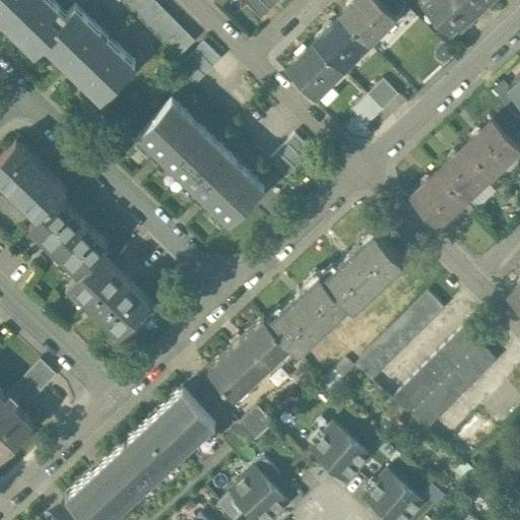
[(66,13),(53,0),(0,0),(0,15),(35,48),(76,3),(75,3),(66,13)]
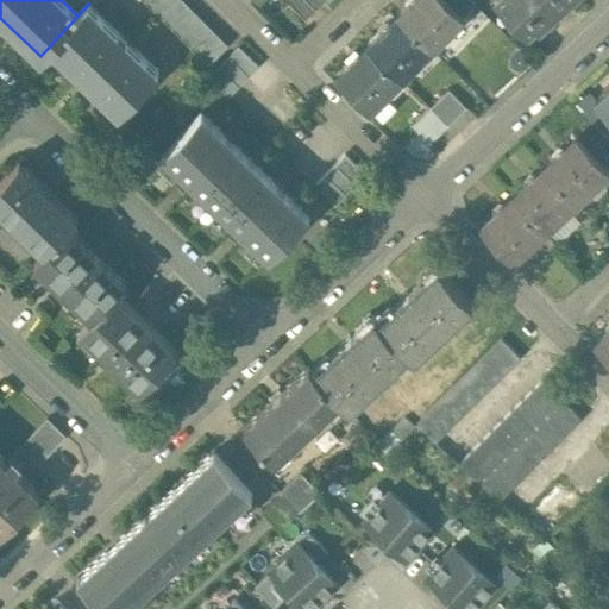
[(145,0),(144,1),(154,11),(163,0),(145,0)]
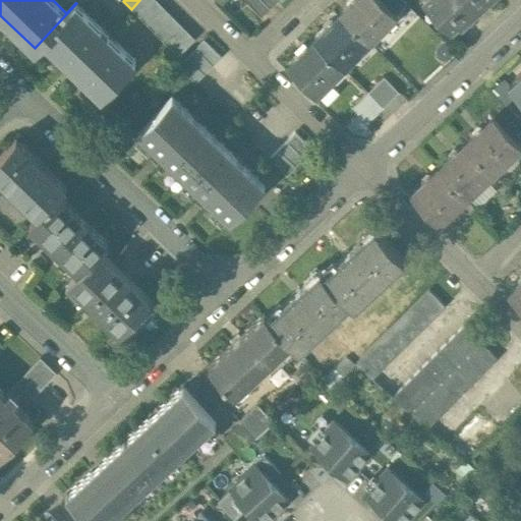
[(139,0),(131,9),(139,16),(155,0),(139,0)]
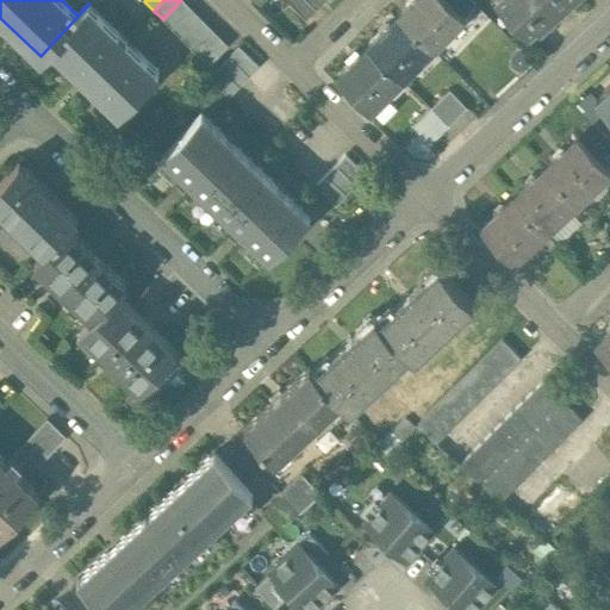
[(184,0),(181,0),(163,19),(172,29),(192,8),(184,0)]
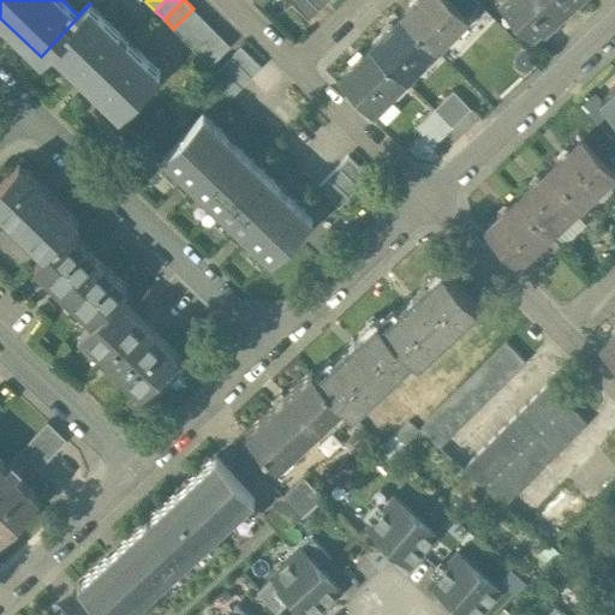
[(290,0),(309,18),(327,0),(290,0)]
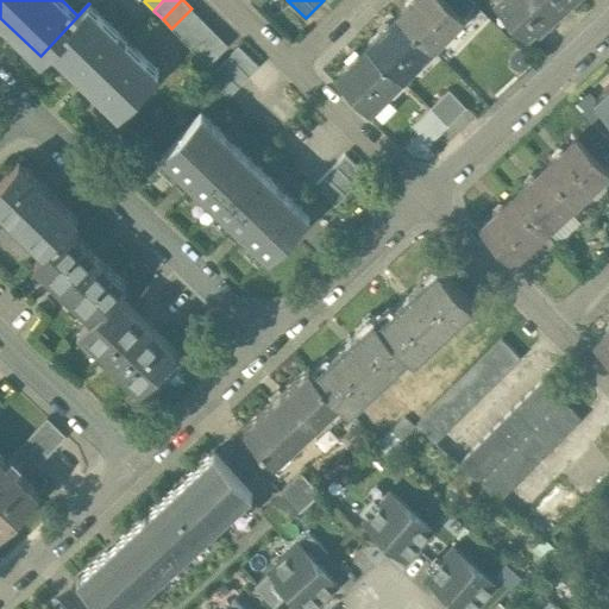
[(449,0),(407,0),(405,2),(408,5),(400,14),(431,45),(463,13),(449,0)]
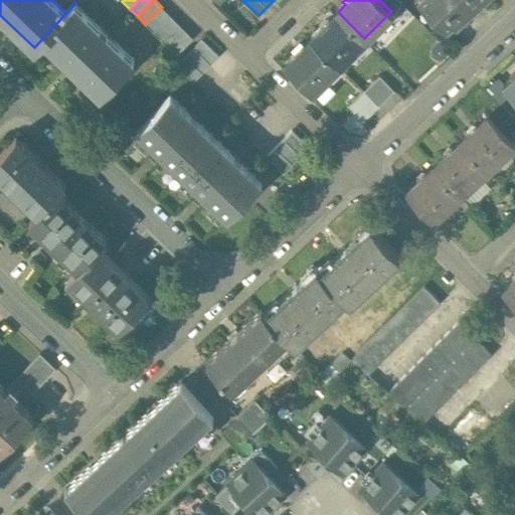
[(401,1),(400,0),(379,0),(391,11),(401,1)]
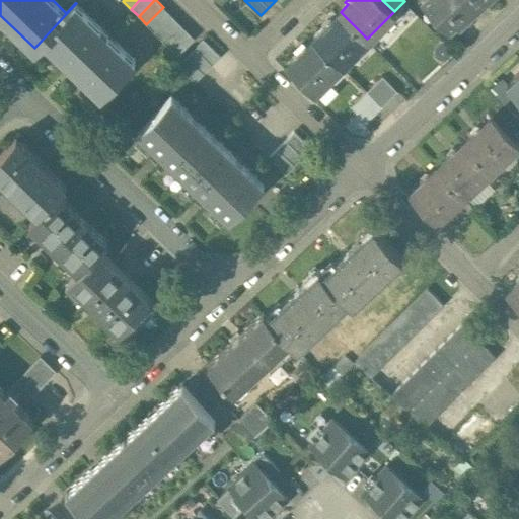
[(424,0),(425,0),(448,26),(465,11),(469,15),(486,0),(424,0)]
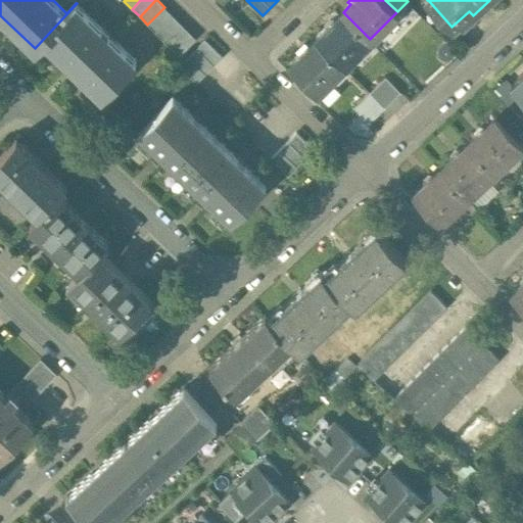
[(133,59),(76,5),(77,4),(77,3),(35,48),(35,49),(43,40),(101,95),(135,59),(134,58),(133,59)]
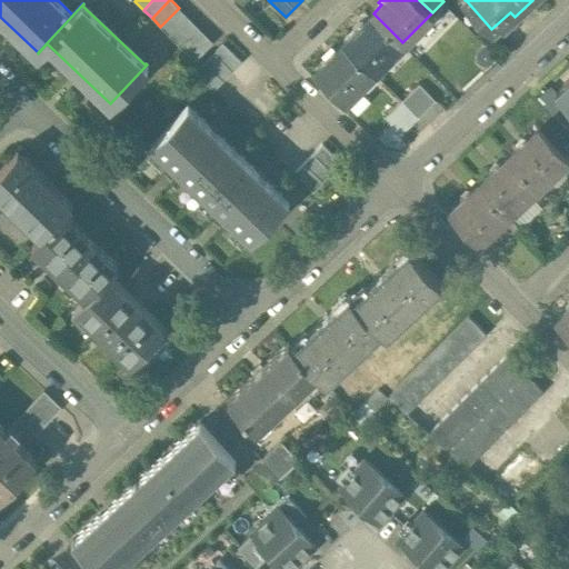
[(179,8),(160,27),(169,35),(188,16),(179,8)]
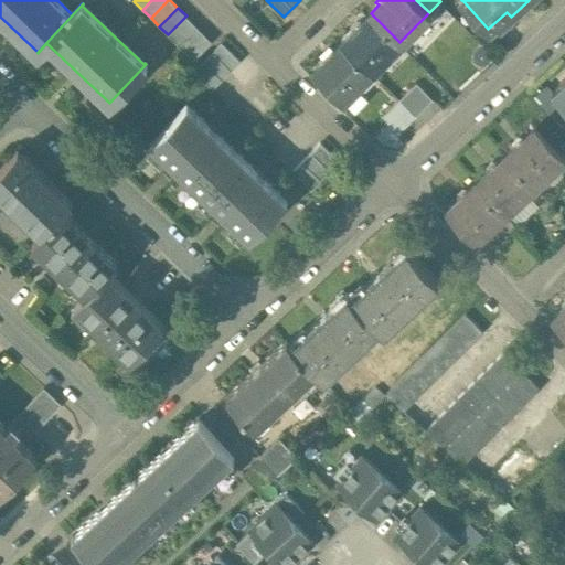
[(400,42),(371,13),(362,21),(360,19),(349,29),(352,32),(342,42),(371,71),(400,42)]
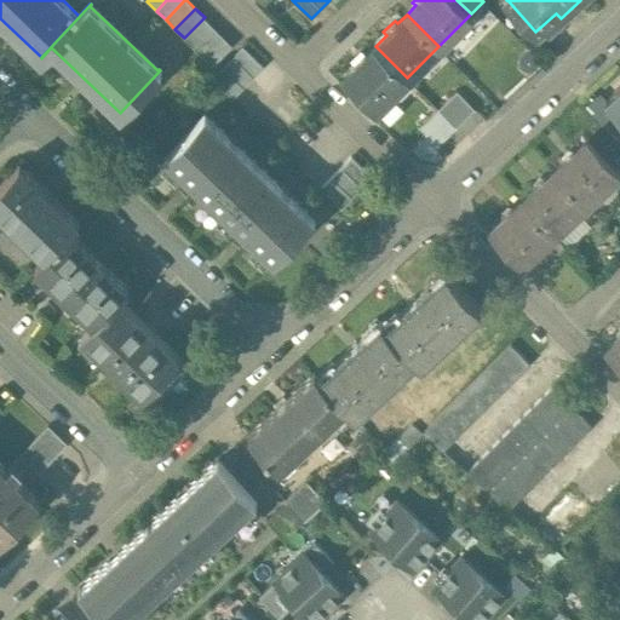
[(205,17),(184,38),(194,47),(214,27),(205,17)]
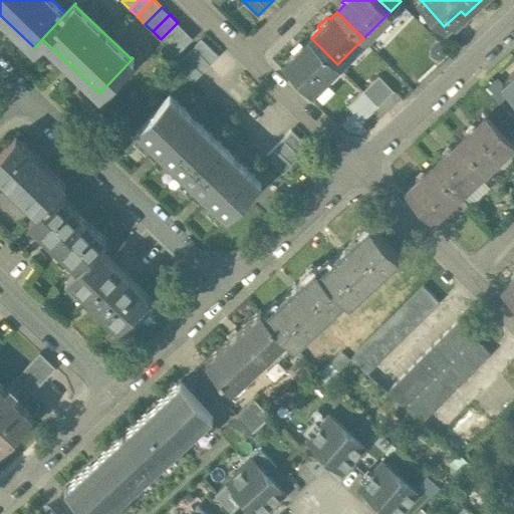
[(178,22),(161,39),(168,47),(185,30),(178,22)]
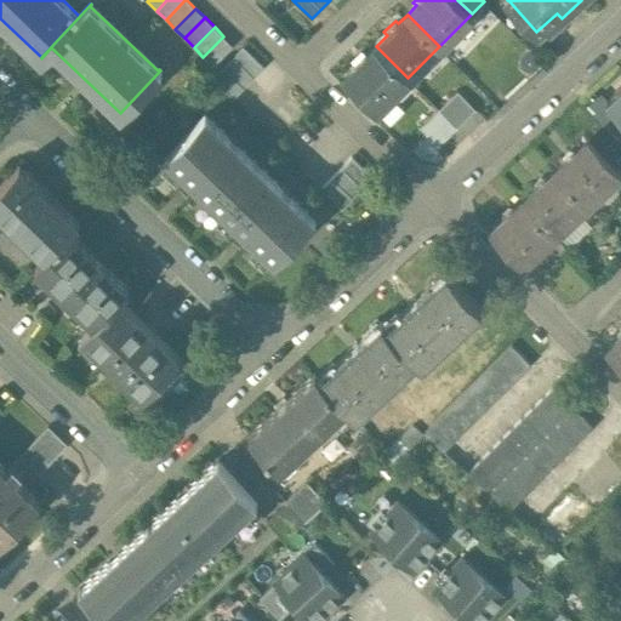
[(223,36),(203,57),(212,66),(233,45),(223,36)]
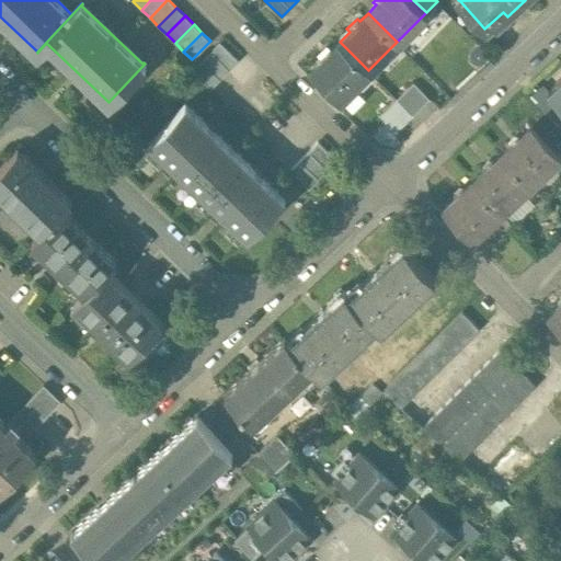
[(368,70),(340,42),(331,50),(329,47),(319,56),(322,59),(311,70),(340,100),(368,70)]
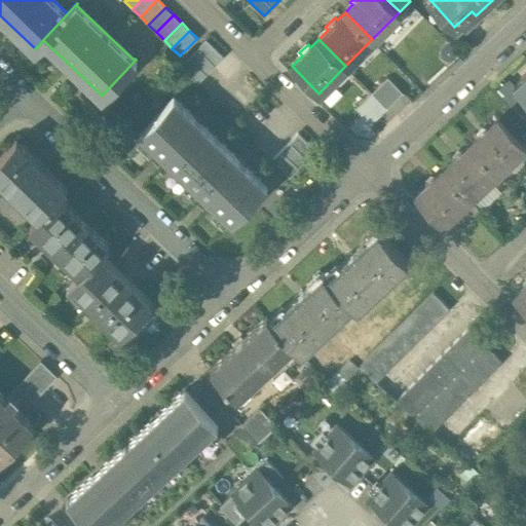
[(209,40),(185,66),(201,80),(224,55),(209,40)]
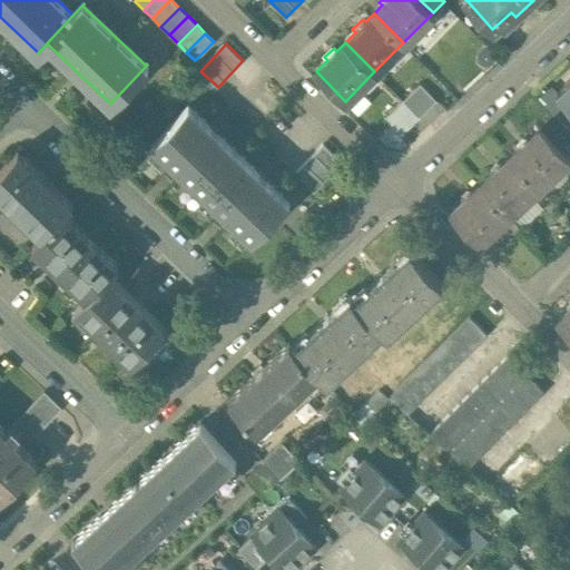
[(569,69),(549,88),(569,111),(569,69)]
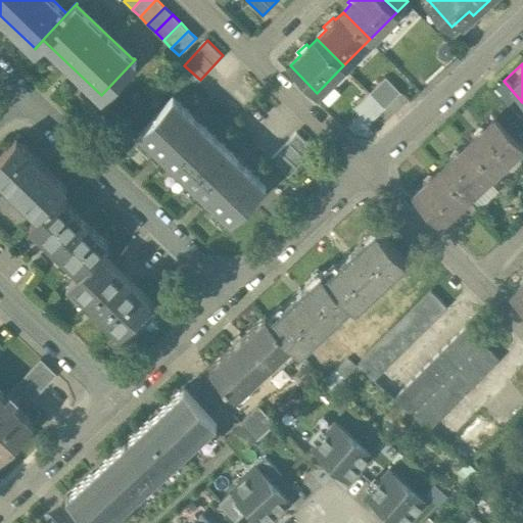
[(400,93),(386,78),(371,92),(385,107),(400,93)]
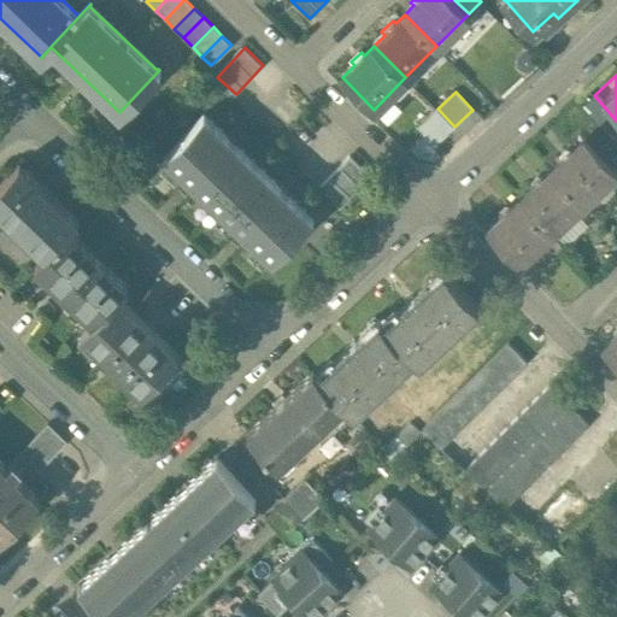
[(438,109),(418,127),(435,145),(454,127),(438,109)]
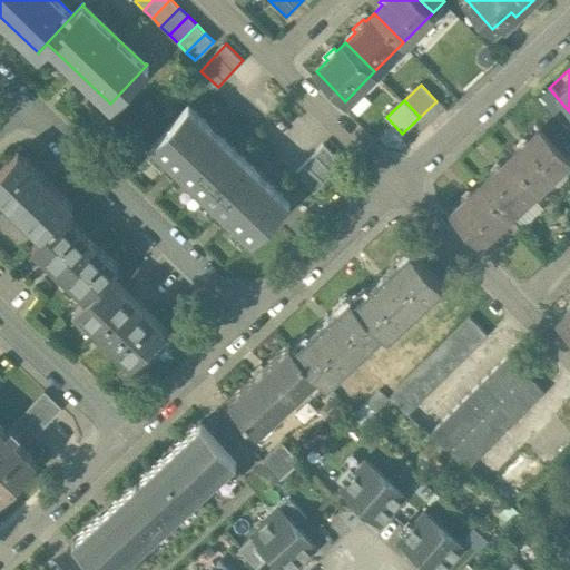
[(288,197),(188,102),(153,141),(253,236),(288,197)]
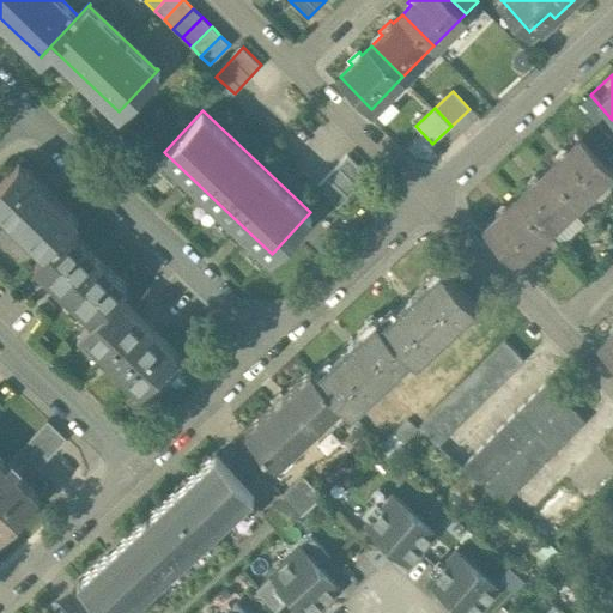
[(612,169),(583,137),(569,150),(566,147),(557,157),(559,158),(550,168),(577,198),(594,182),(598,186),(612,170),(612,169)]
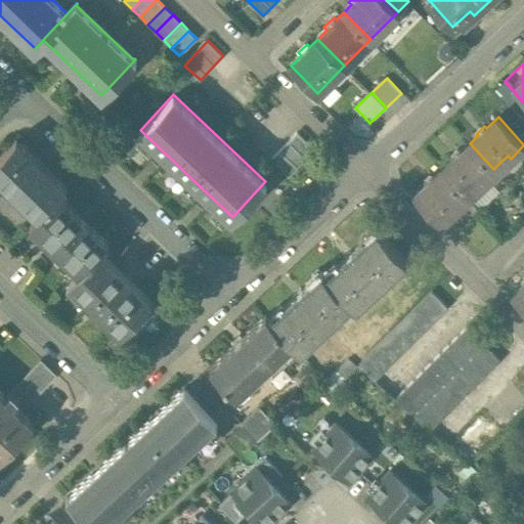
[(292,131),(280,156),(303,165),(314,141),(292,131)]
